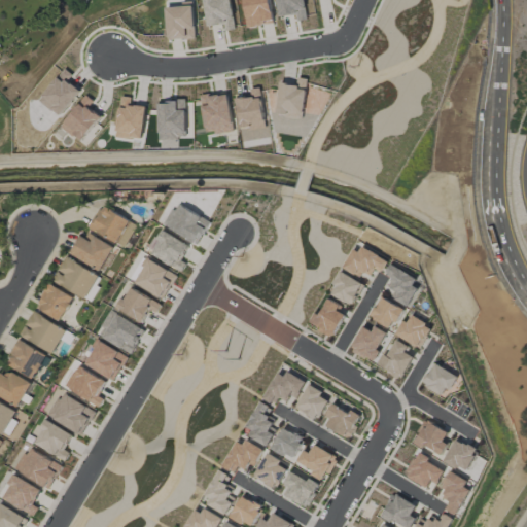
[(231,126),(230,96),(202,97),(202,106),(204,105),(205,127),(231,126)]
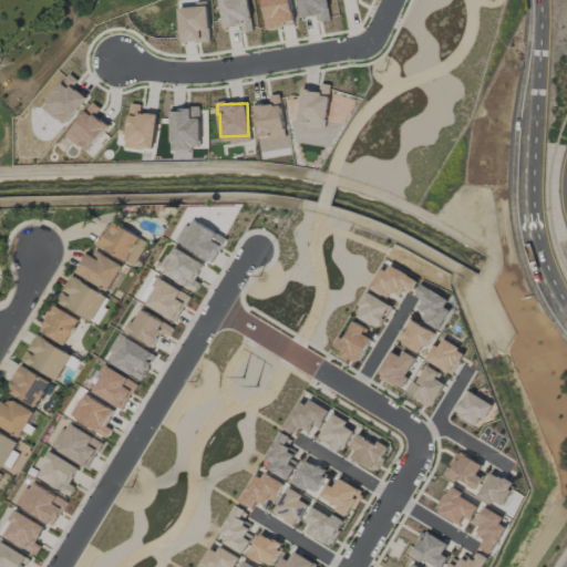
[(88,153),(111,126),(89,106),(65,134),(88,153)]
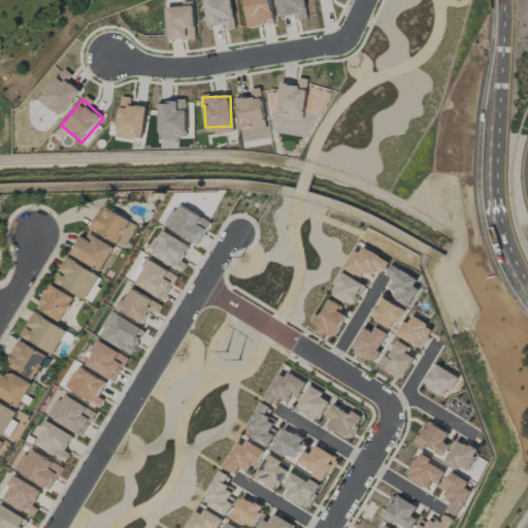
[(159,134),(188,134),(187,99),(158,100),(159,134)]
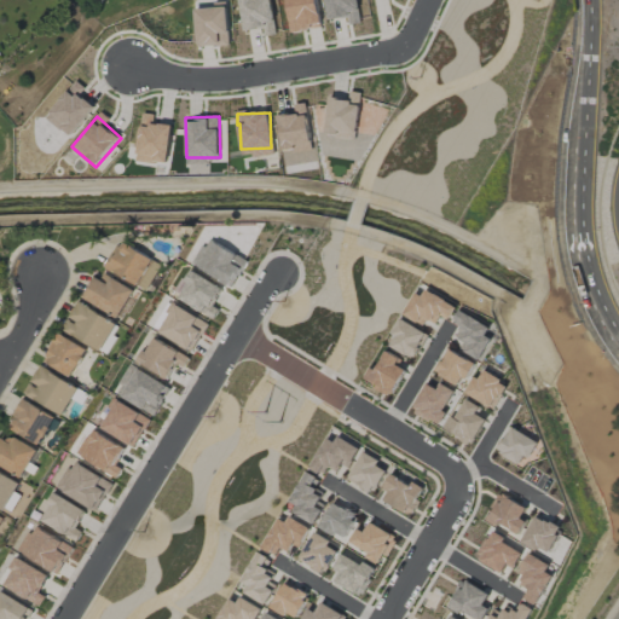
[(167,161),(169,148),(150,144),(150,139),(139,138),(137,156),(167,161)]
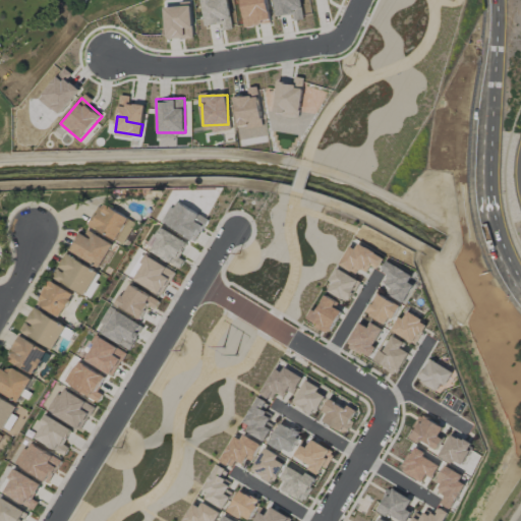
[(195,242),(208,219),(174,200),(162,223),(195,242)]
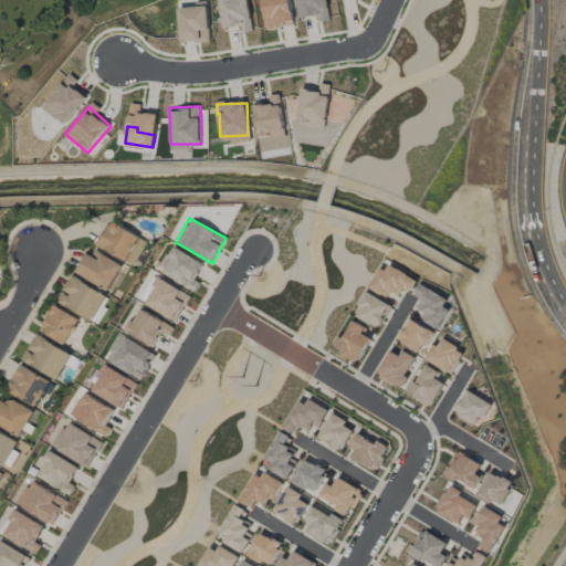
[(97,244),(134,265),(147,242),(111,221),(97,244)]
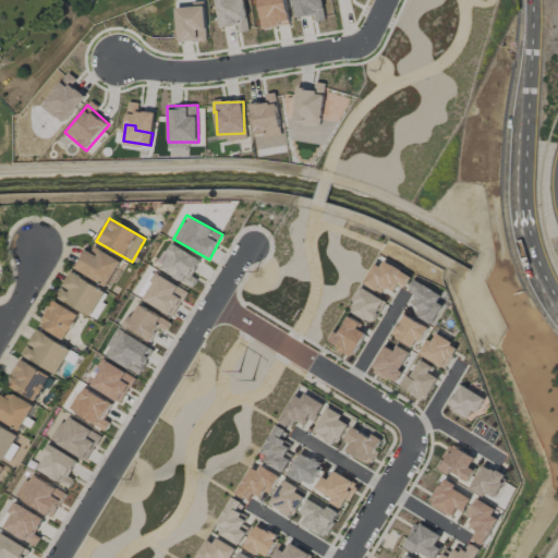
[(74,268),(105,288),(121,263),(91,243),(74,268)]
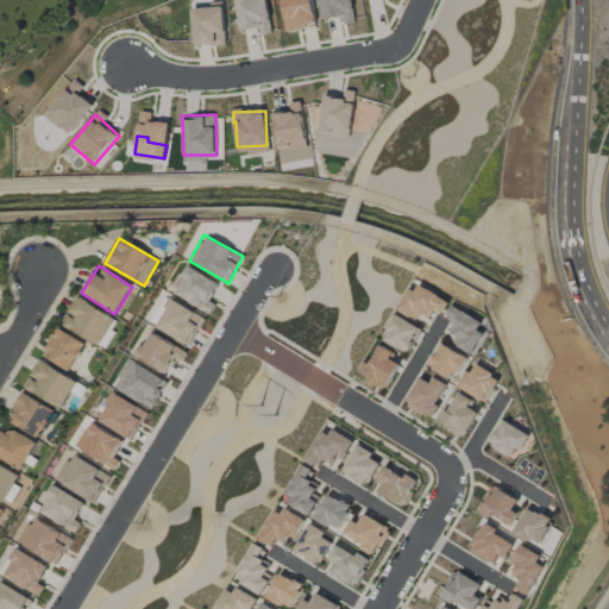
[(211,313),(215,305),(209,302),(219,283),(184,265),(170,293),(211,313)]
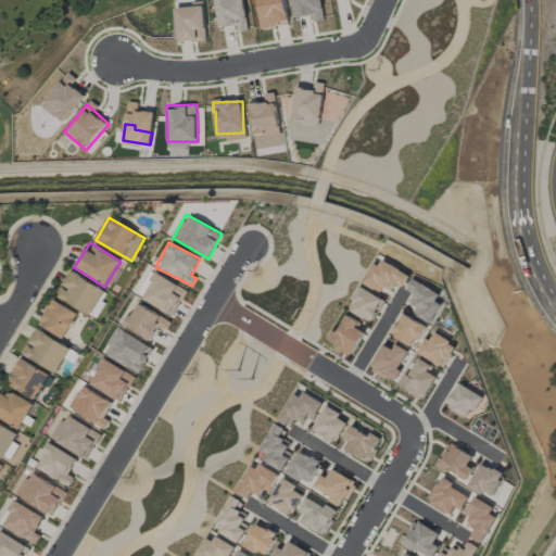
[(390,293),(394,283),(405,287),(409,274),(371,260),(363,283),(390,293)]
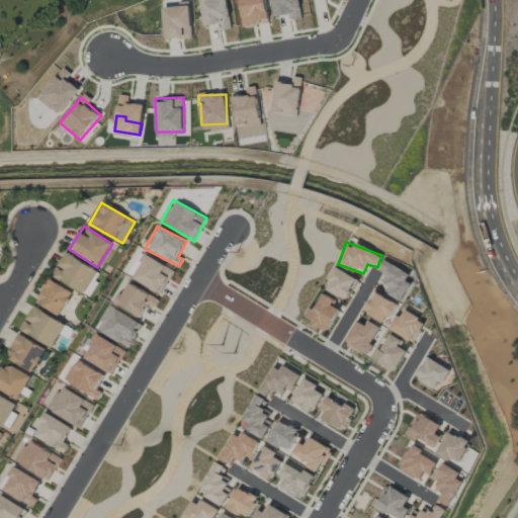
[(97,271),(67,252),(59,266),(61,267),(55,277),(83,294),(97,271)]
